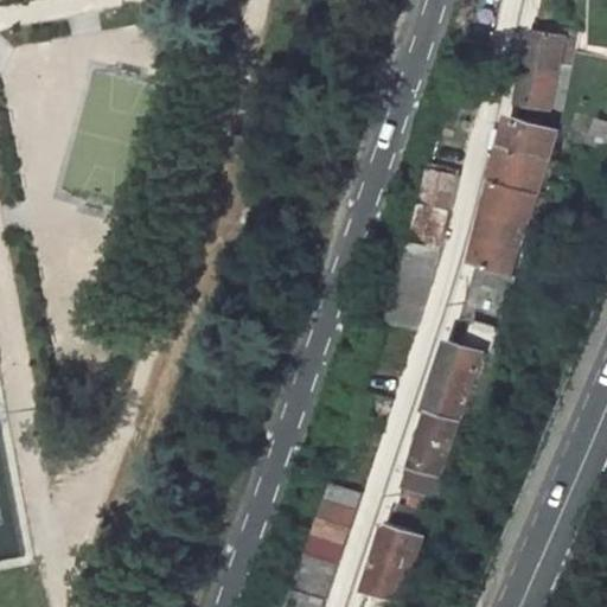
[(471,5),(464,37),(462,38),(479,40),(486,8),(471,5)]
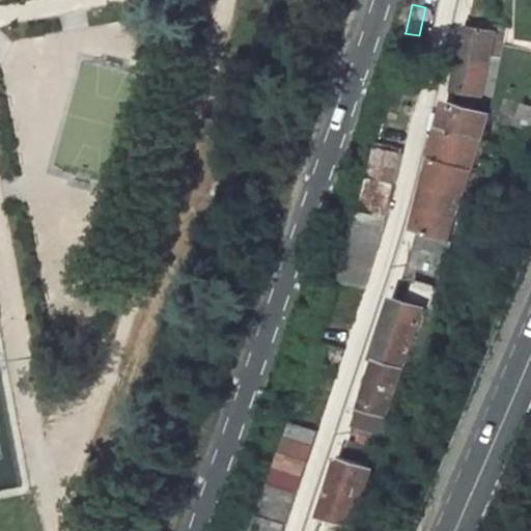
[(466,17),(451,88),(493,99),(507,27),(466,17)]
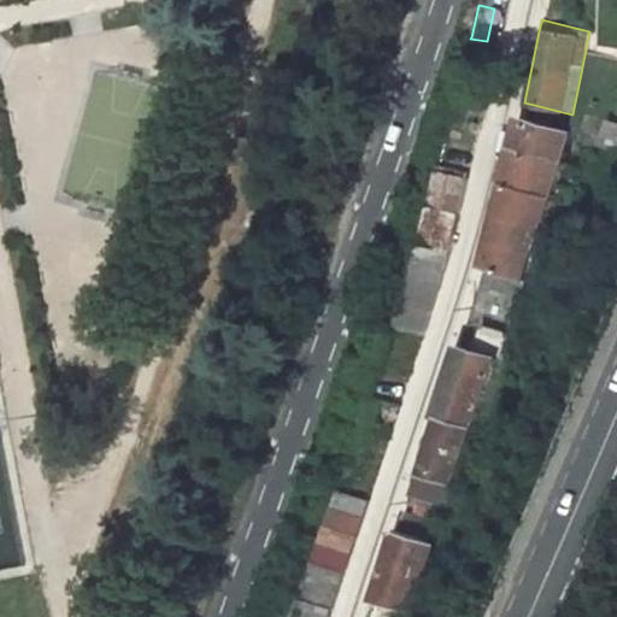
[(588,136),(607,145),(616,124),(598,116),(588,136)]
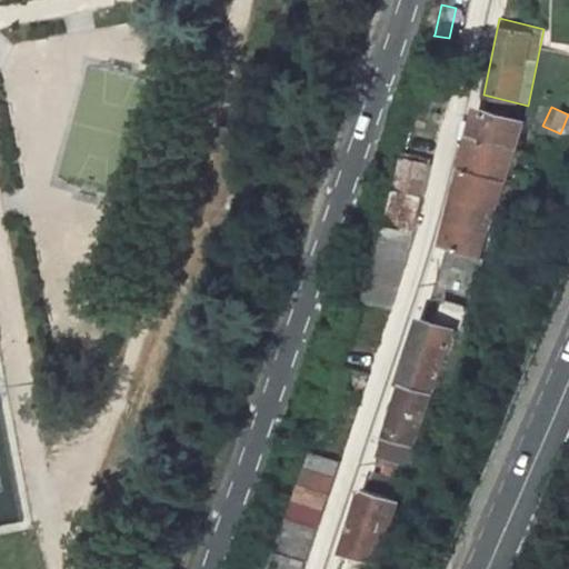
[(516,152),(523,125),(480,109),(473,137),(516,152)]
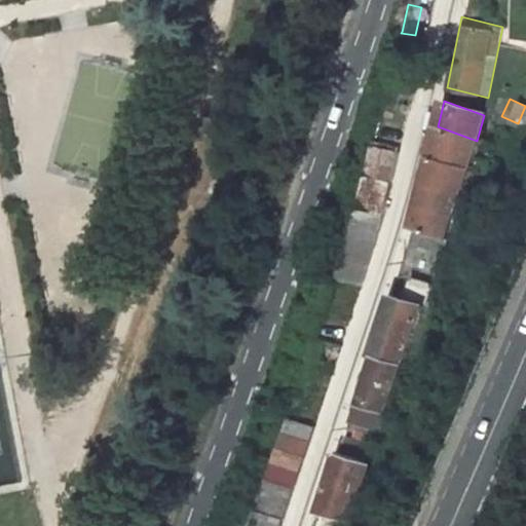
[(445,240),(477,141),(438,126),(412,231),(445,240)]
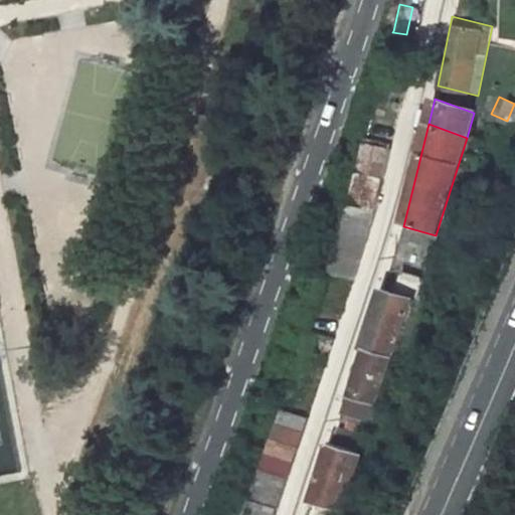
[(366,138),(350,204),(350,205),(375,212),(390,144),(366,138)]
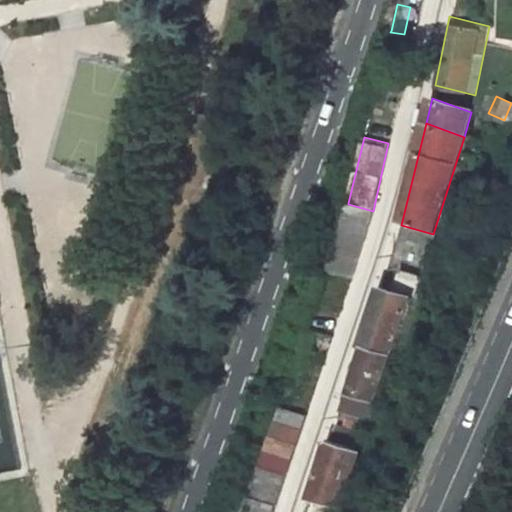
[(373,211),(348,204),(346,212),(345,213),(370,220),(373,211)]
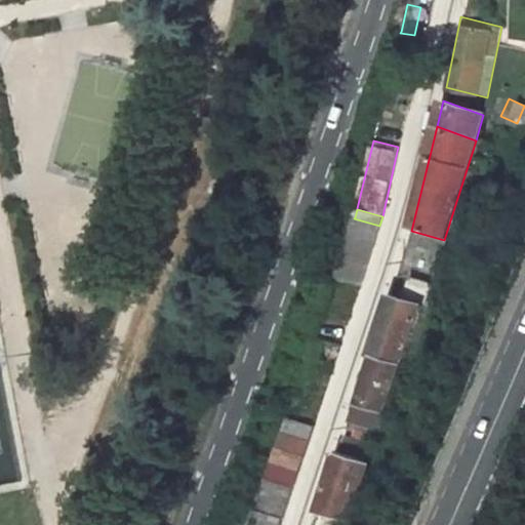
[(360,285),(379,226),(354,218),(335,277),(360,285)]
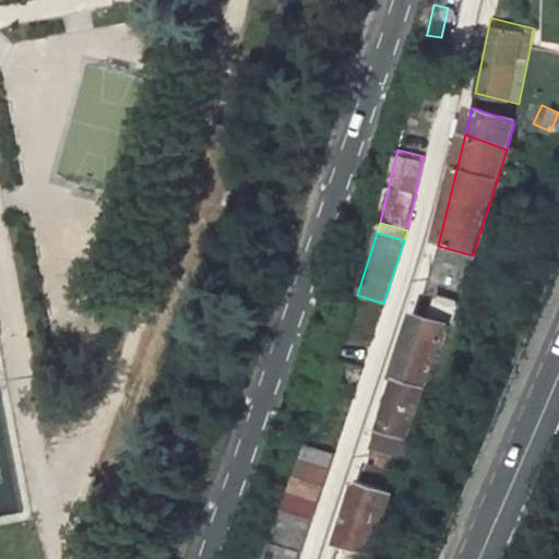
[(415,316),(393,377),(400,379),(427,389),(448,326),(452,328),(460,302),(459,302),(444,300),(437,322),(415,316)]
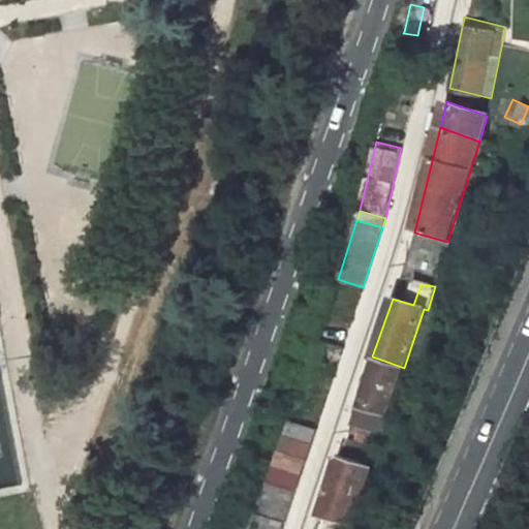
[(381,434),(404,368),(378,359),(363,404),(358,402),(350,424),(367,429),(378,433),(381,434)]
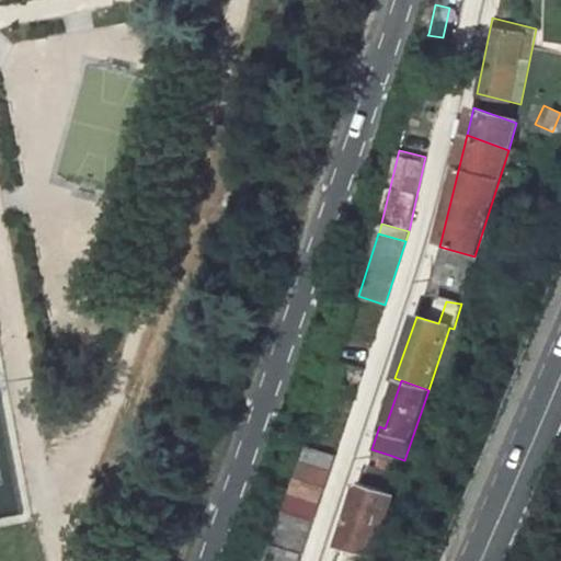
[(298,560),(334,455),(309,446),(271,560),(298,560)]
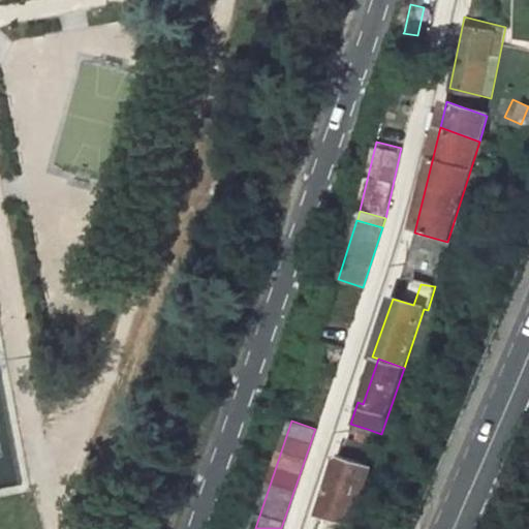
[(372,450),(378,433),(367,429),(361,446),(372,450)]
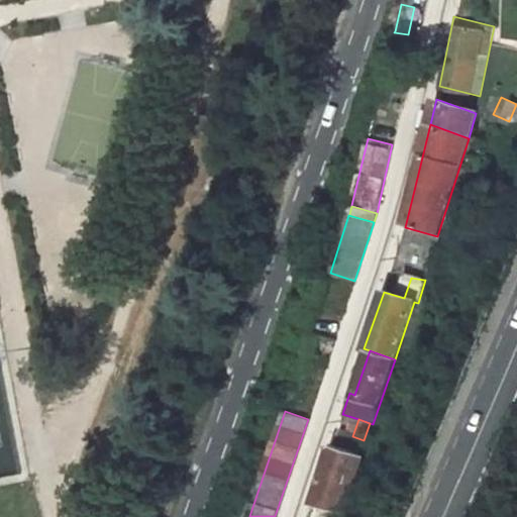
[(364,440),(352,436),(336,430),(331,445),(358,455),(364,440)]
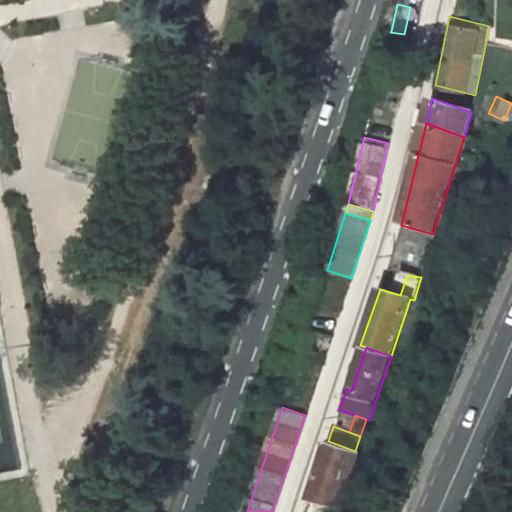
[(328,441),(309,497),(309,498),(304,511),(330,511),(332,506),(336,507),(355,451),(328,441)]
